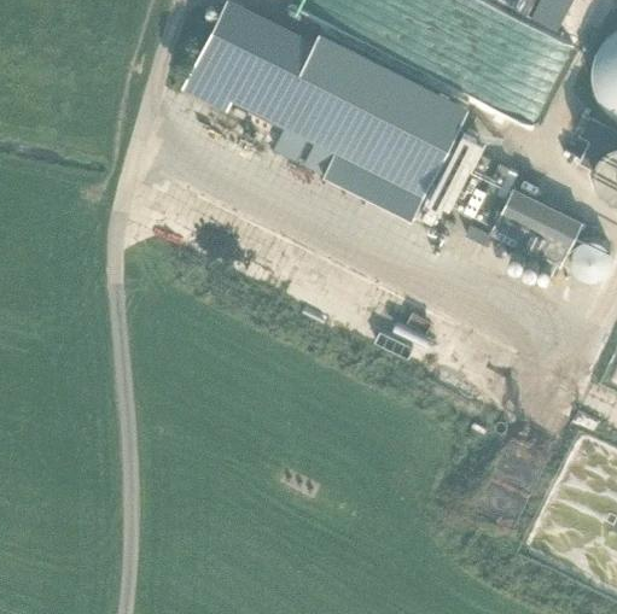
[(348,51),(338,69),(222,10),(182,89),(226,111),(231,100),(432,203),(477,116),(348,51)]
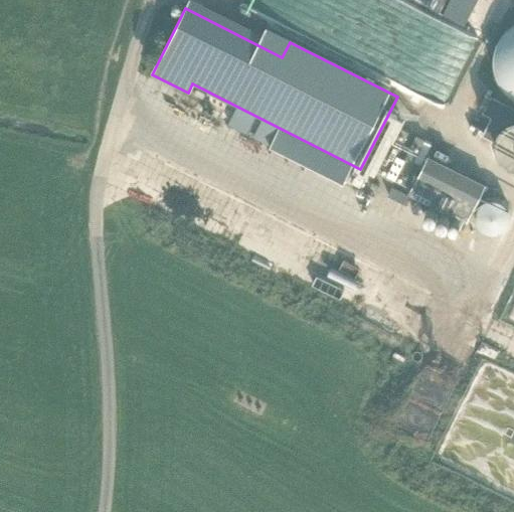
[(513,25),(510,29),(505,34),(500,40),(497,46),(495,53),(495,61),(495,68),(497,75),(500,82),(505,89),(510,94),(513,96),(513,25)]
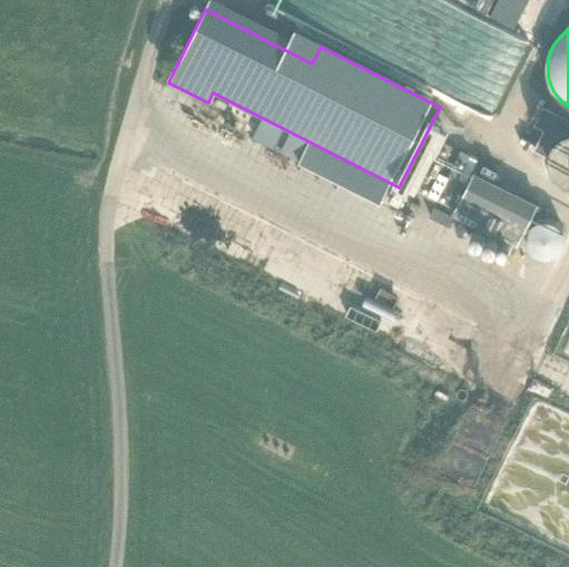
[(568,128),(567,129),(562,132),(558,135),(555,138),(552,143),(550,147),(549,152),(548,156),(549,162),(550,166),(552,170),(555,175),(558,178),(562,181),(567,183),(568,183),(568,128)]
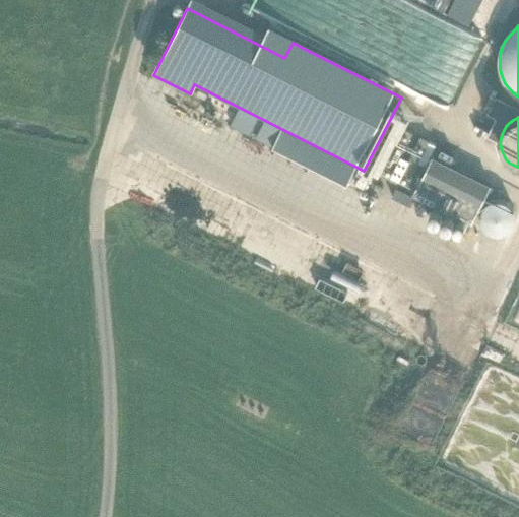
[(489,187),(431,158),(412,197),(469,225),(489,187)]
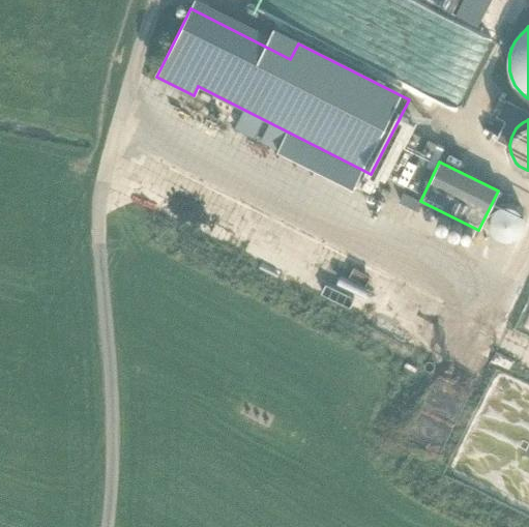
[(405,187),(400,196),(416,205),(420,196),(405,187)]
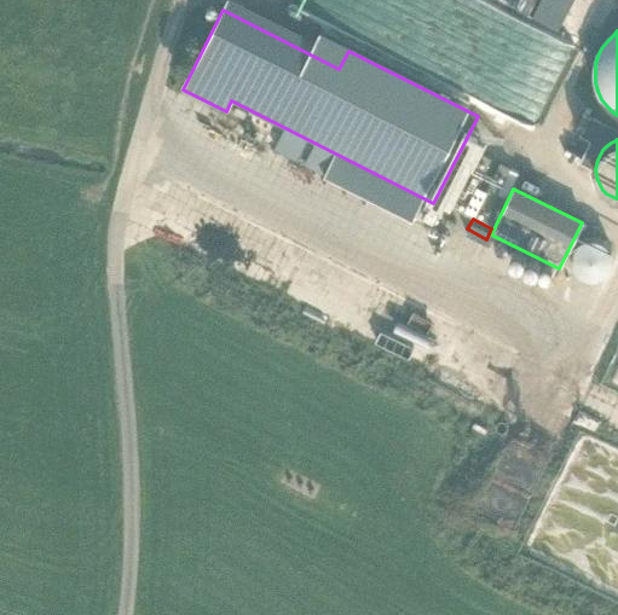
[(612,265),(612,261),(612,257),(611,254),(610,251),(607,248),(605,245),(602,244),(599,242),(595,241),(591,241),(588,241),(584,242),(582,244),(578,245),(576,248),(573,251),(572,254),(571,257),(571,261),(571,265),(572,268),(573,271),(576,274),(578,277),(581,278),(583,280),(587,282),(590,282),(593,282),(596,282),(600,280),(602,278),(606,277),(607,274),(610,271),(611,268),(612,265)]
